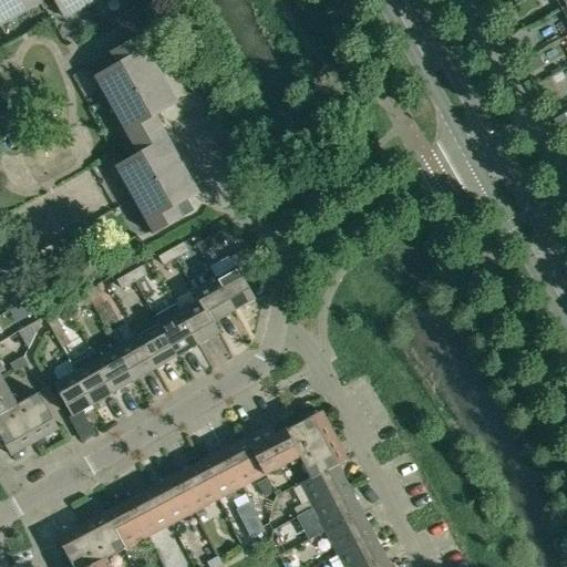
[(55,2),(64,19),(98,0),(0,0),(0,26),(40,2),(44,9),(55,2)]
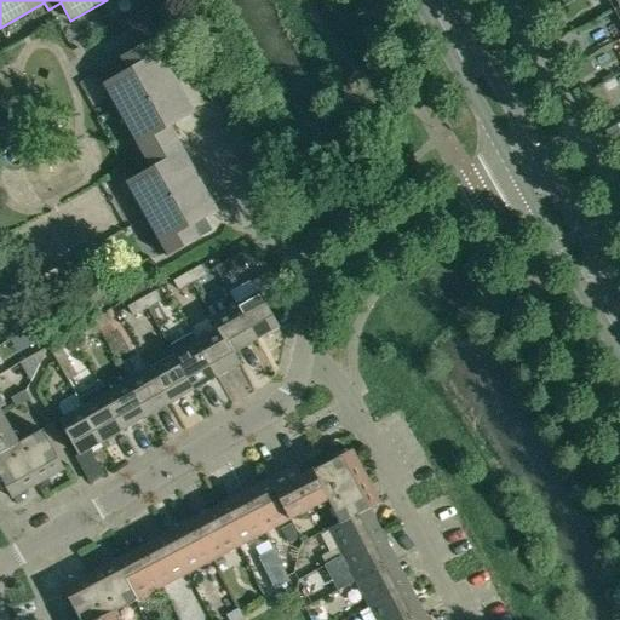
[(619,0),(607,0),(613,11),(619,6),(619,0)]
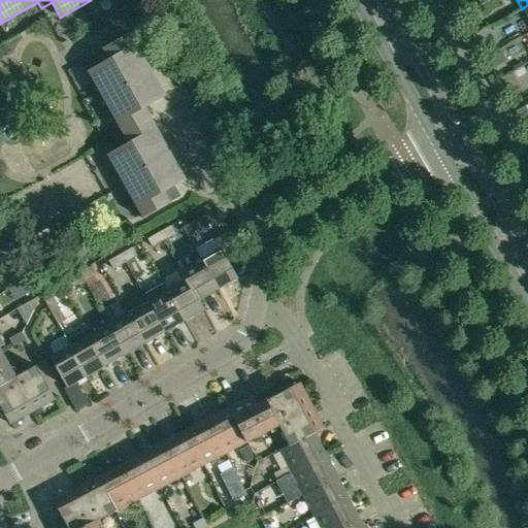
[(130,35),(102,51),(108,61),(88,73),(128,145),(107,157),(141,219),(169,202),(163,191),(184,178),(143,107),(165,96),(130,35)]
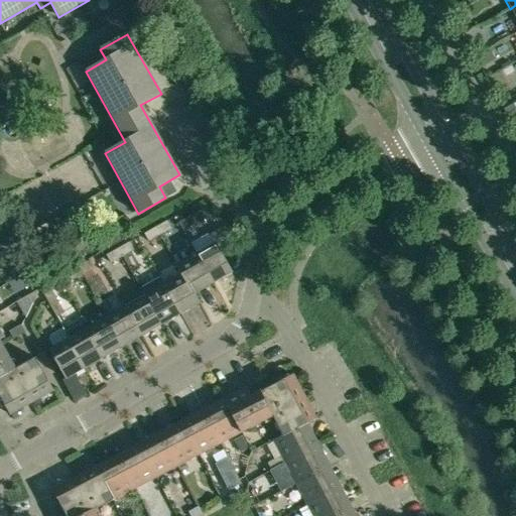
[(183,232),(198,224),(192,215),(178,223),(183,232)]
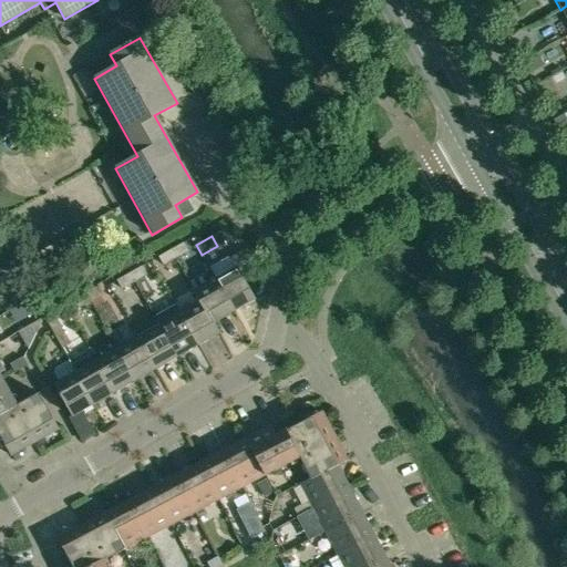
[(171,250),(175,259),(187,251),(183,244),(171,250)]
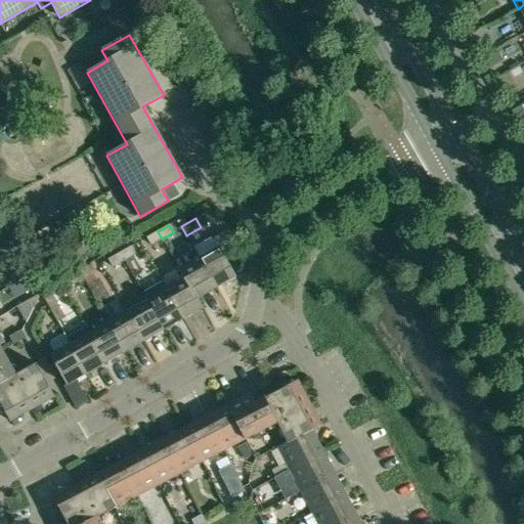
[(125,236),(131,232),(128,226),(121,230),(125,236)]
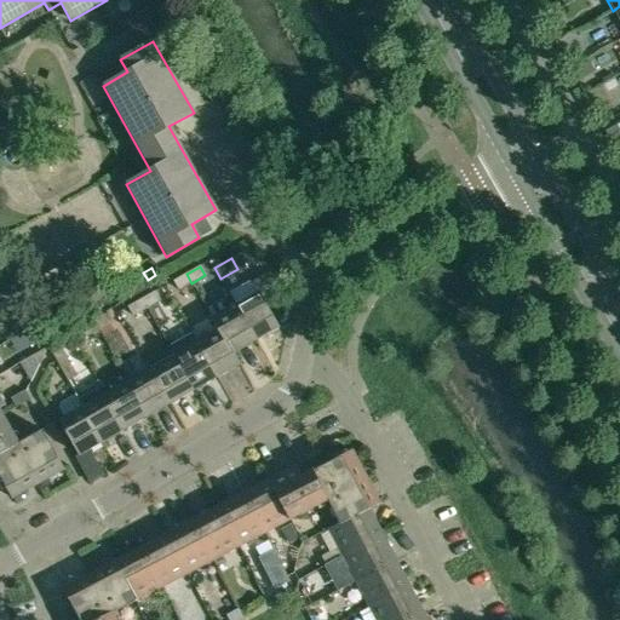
[(191,283),(187,274),(173,282),(178,291),(191,283)]
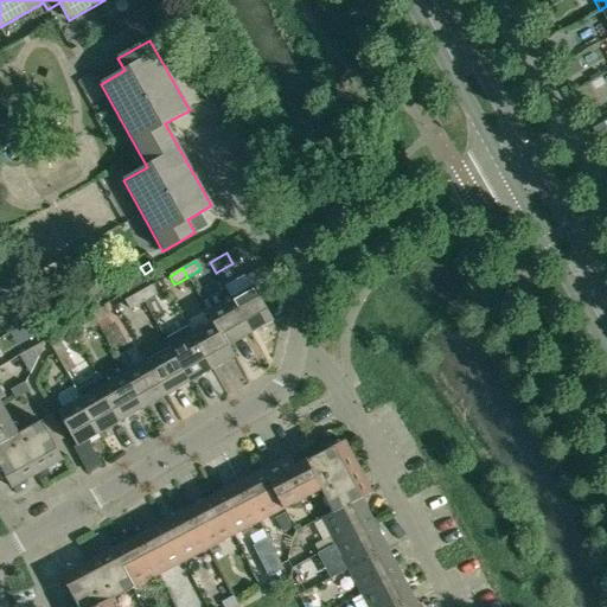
[(7,278),(0,280),(0,286),(5,295),(14,289),(7,278)]
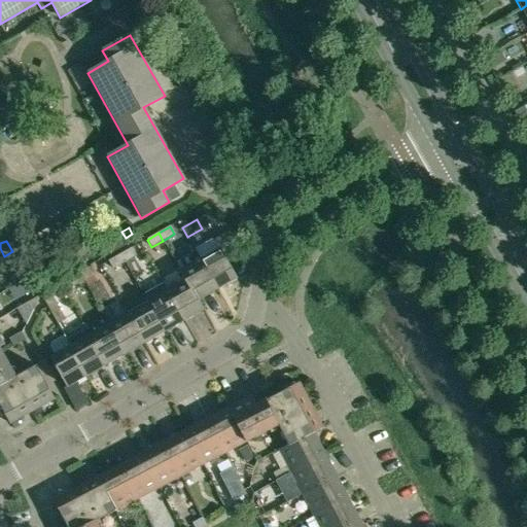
[(131,248),(119,254),(124,262),(135,256),(131,248)]
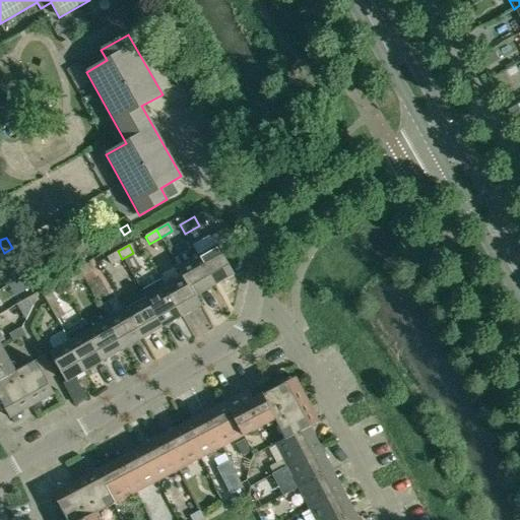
[(216,246),(196,257),(213,286),(234,274),(224,261),(216,246)]
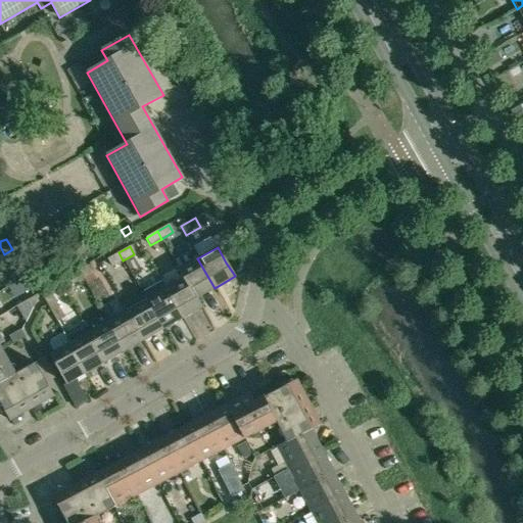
[(111,267),(123,260),(119,252),(107,258),(111,267)]
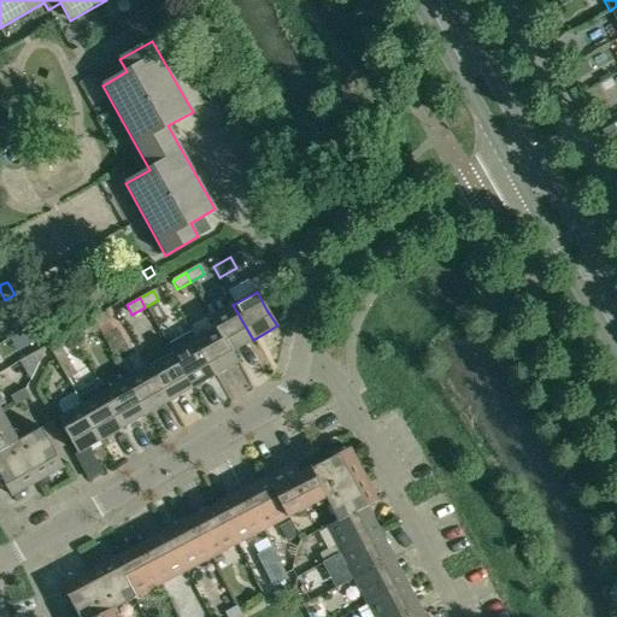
[(233,351),(253,340),(233,305),(224,310),(212,318),(238,363),(239,362),(233,351)]
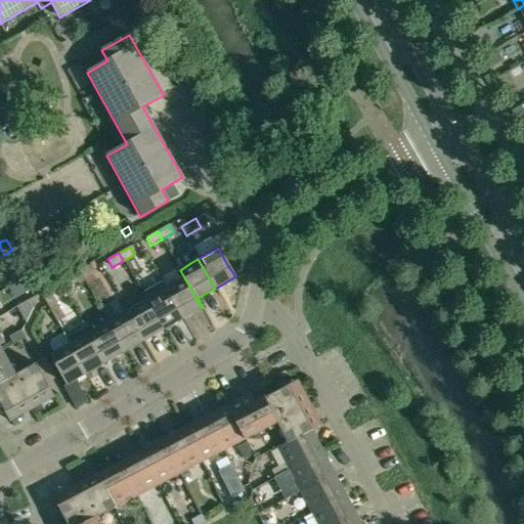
[(90,265),(79,271),(83,279),(94,273),(90,265)]
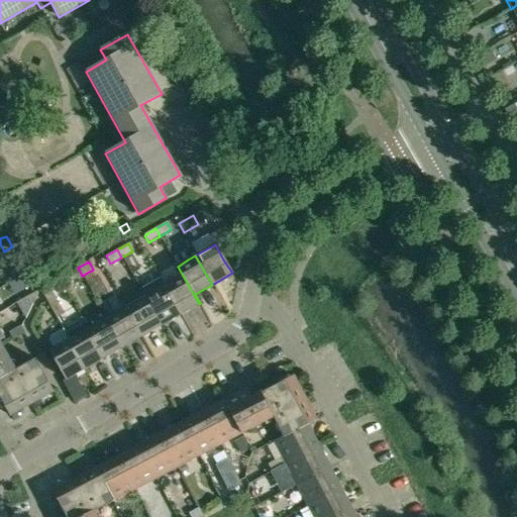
[(19,278),(27,274),(20,263),(13,267),(19,278)]
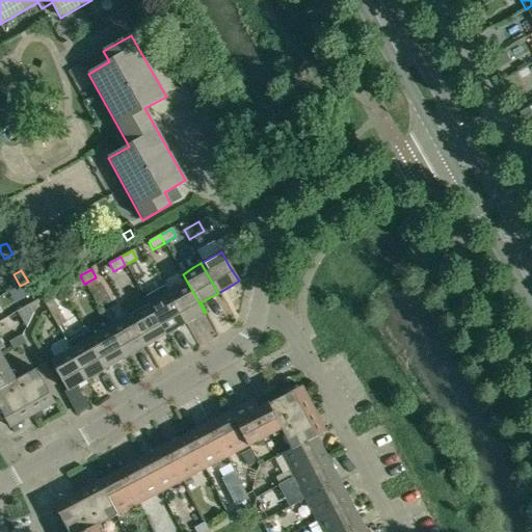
[(186,284),(168,294),(185,324),(205,313),(183,274),(181,274),(186,284)]
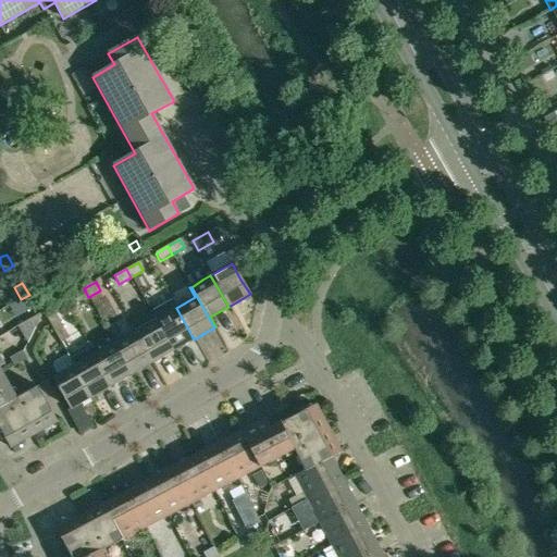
[(88,297),(84,288),(72,296),(76,304),(88,297)]
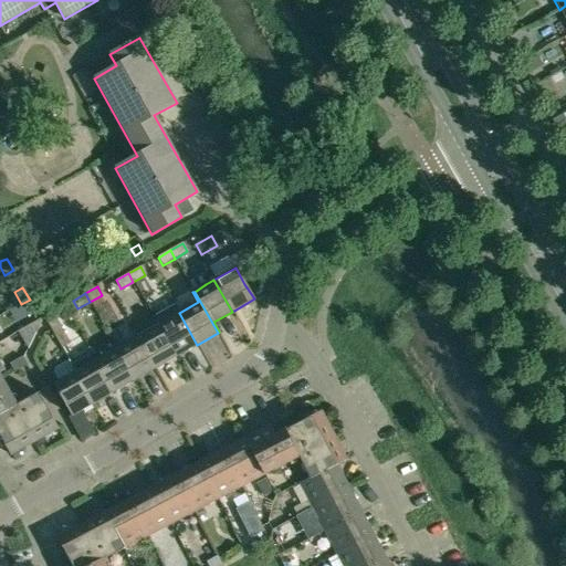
[(30,300),(21,304),(28,316),(37,312),(30,300)]
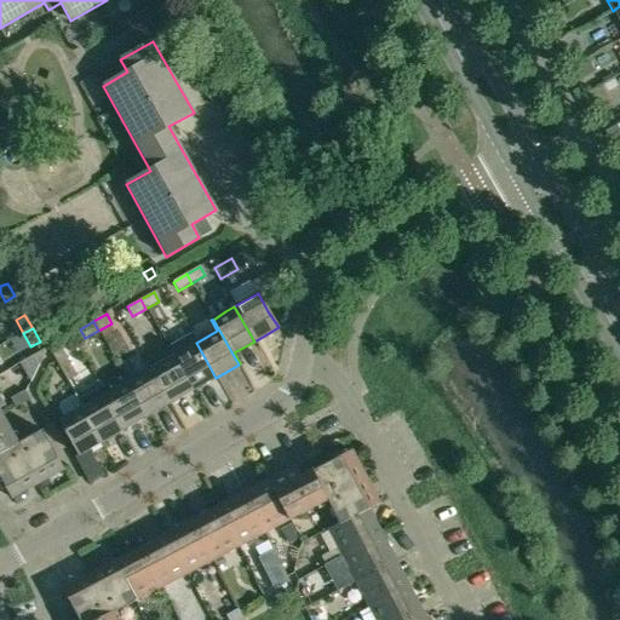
[(216,378),(196,343),(173,356),(193,391),(216,378)]
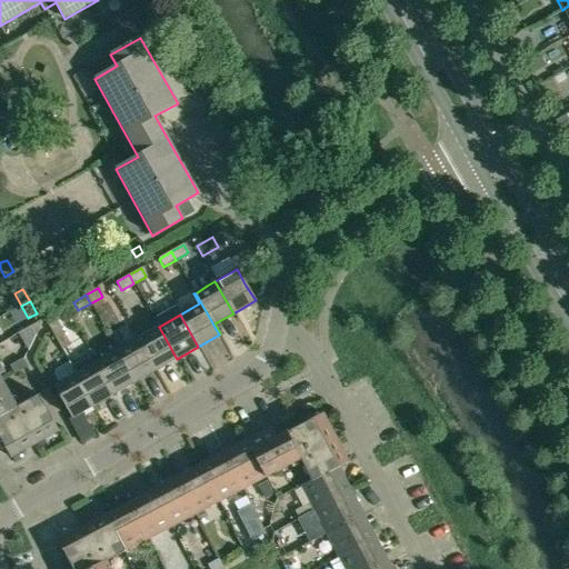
[(56,338),(63,333),(57,321),(48,326),(56,338)]
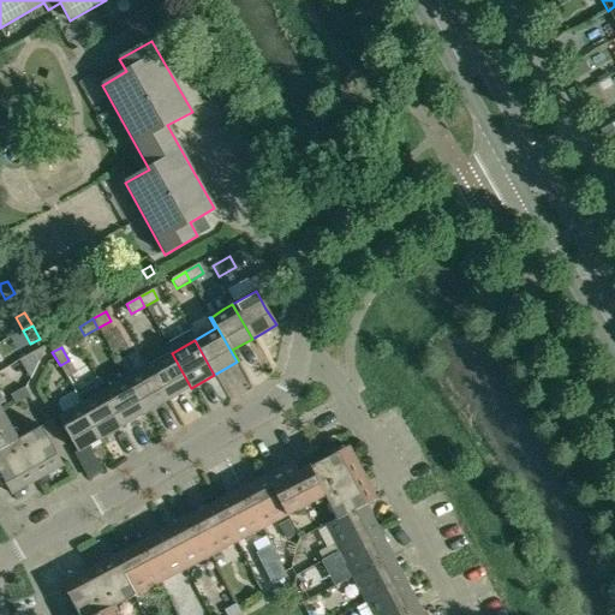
[(172,353),(149,366),(169,400),(191,388),(172,353)]
